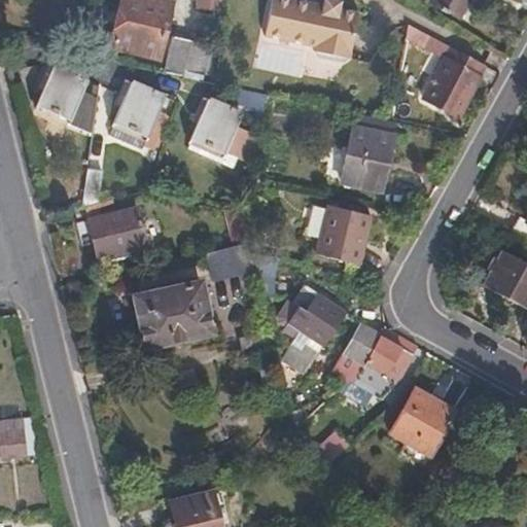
[(157,56),(172,0),(171,0),(123,0),(117,23),(112,46),(157,56)]
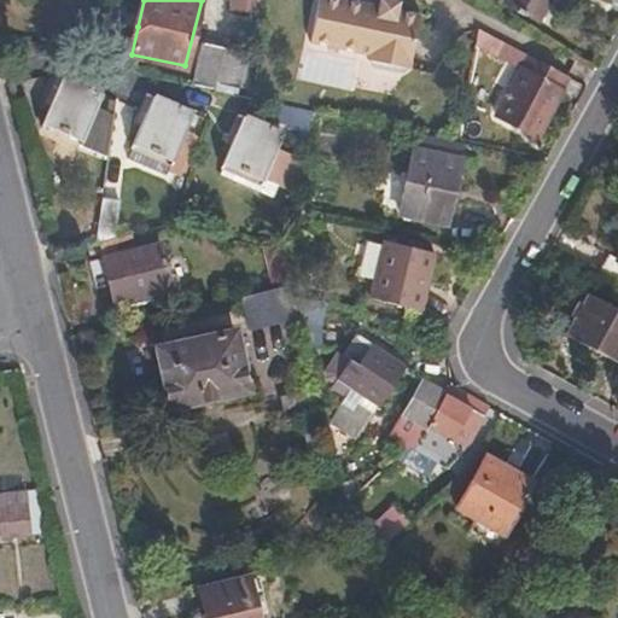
[(258,11),(258,0),(226,0),(226,9),(258,11)]
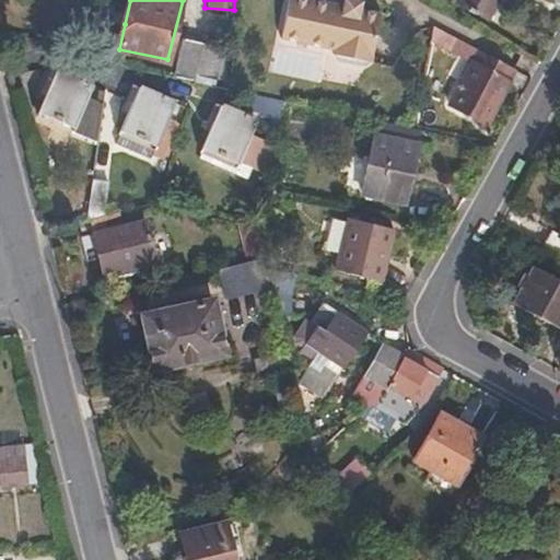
[(377,39),(383,12),(362,8),(363,0),(362,0),(347,0),(346,3),(331,0),(291,0),(284,36),(319,43),(337,47),(336,53),(340,59),(366,66),(373,61),(377,39)]
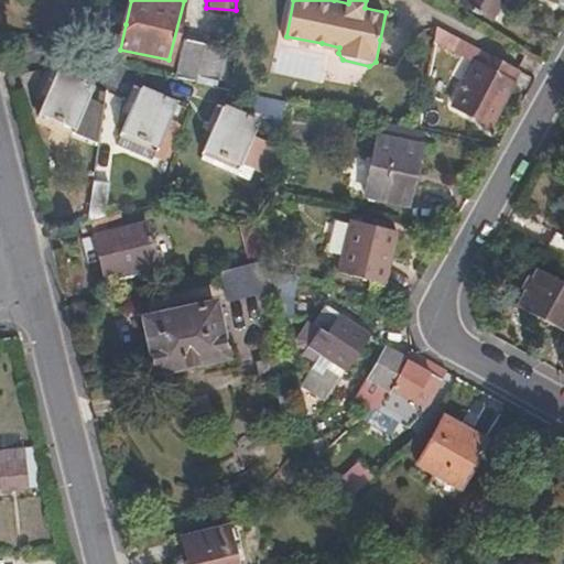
[(495,17),(503,0),(463,0),(477,8),(475,12),(480,15),(484,11),(495,17)]
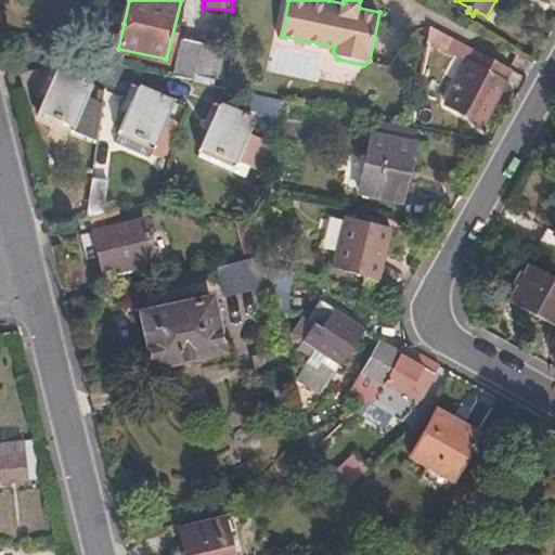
[(497,98),(506,79),(504,78),(511,65),(475,46),(451,33),(444,46),(465,56),(439,104),(480,127),(497,98)]
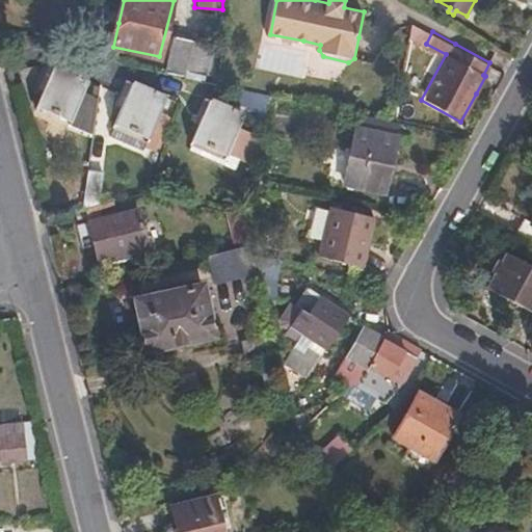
[(208,74),(214,45),(178,36),(168,71),(185,75),(186,69),(208,74)]
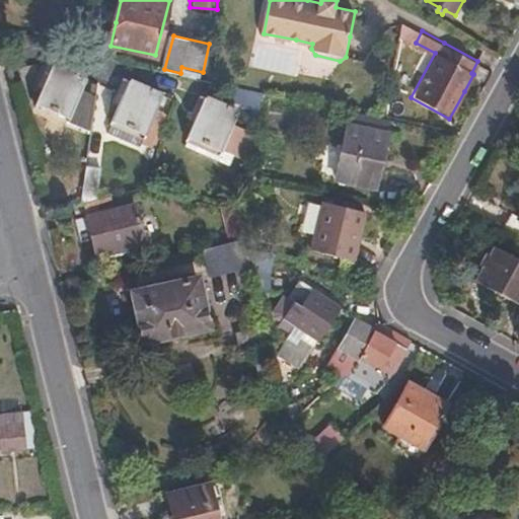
[(80,91),(86,80),(48,62),(41,74),(47,78),(36,99),(91,128),(95,99),(80,91)]
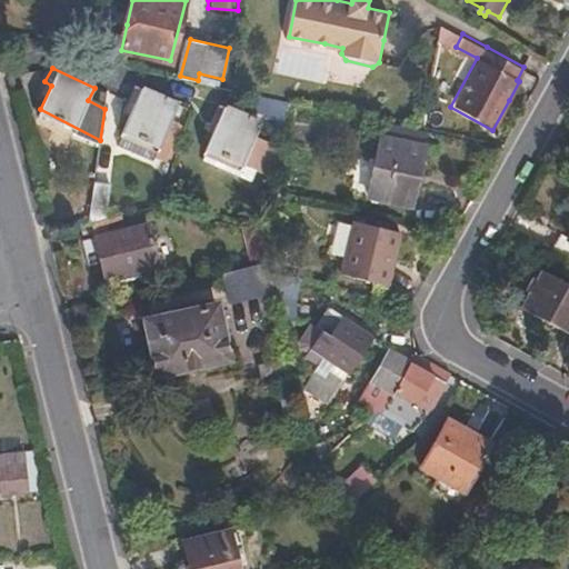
[(158,145),(176,106),(136,87),(128,101),(135,105),(123,127),(158,145)]
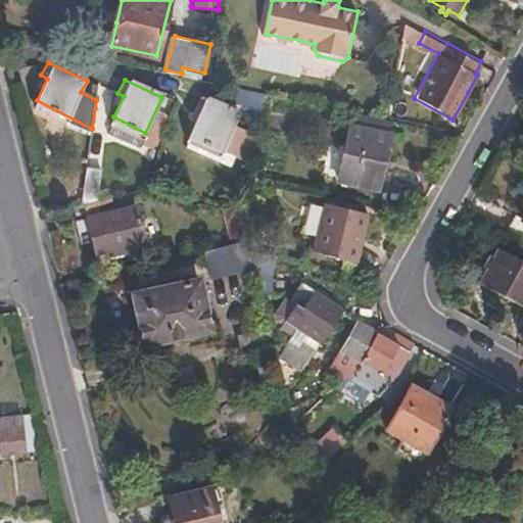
[(221,149),(239,114),(201,96),(194,109),(201,113),(190,133),(221,149)]
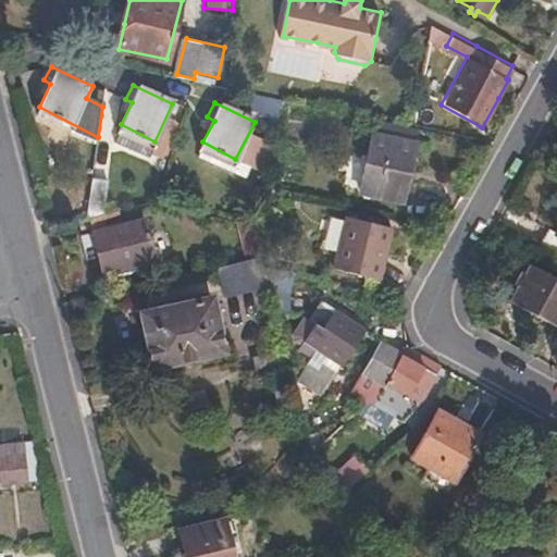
[(415,200),(432,131),(409,126),(391,122),(373,189),(415,200)]
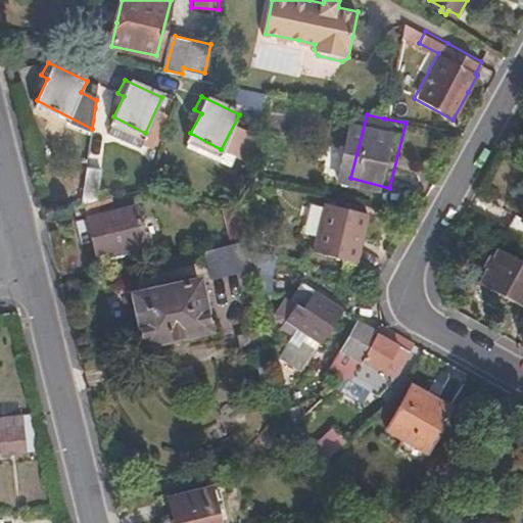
[(145,133),(113,116),(107,130),(138,146),(145,133)]
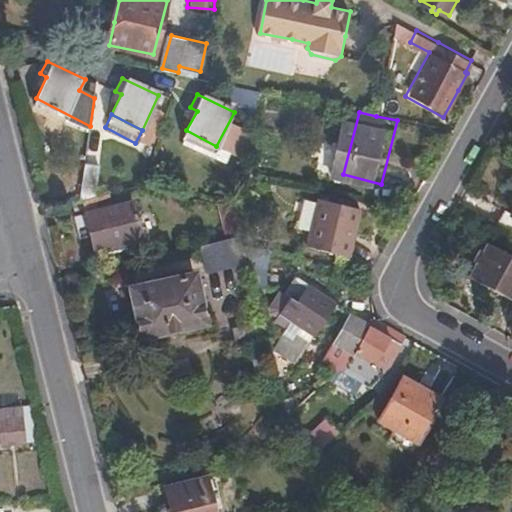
[(98,166),(83,164),(77,199),(82,198),(93,196),(98,166)]
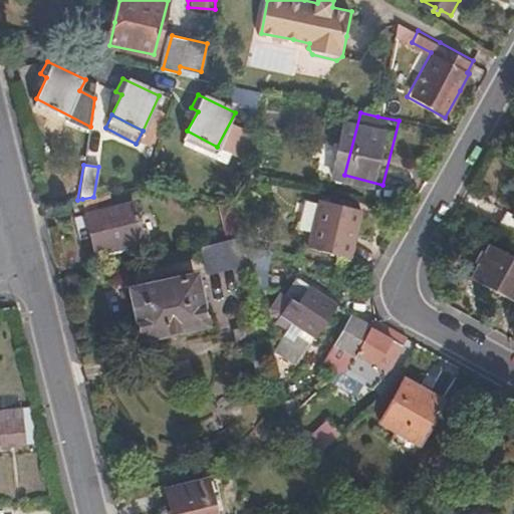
[(513,188),(508,200),(513,203),(513,205),(510,213),(504,209),(496,224),(513,233),(513,188)]
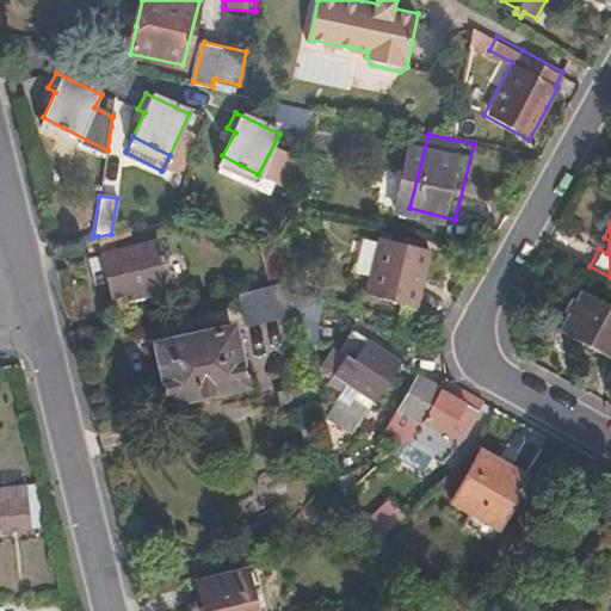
[(166,283),(156,246),(161,244),(158,233),(137,239),(139,242),(135,244),(131,228),(111,234),(98,236),(111,297),(166,283)]
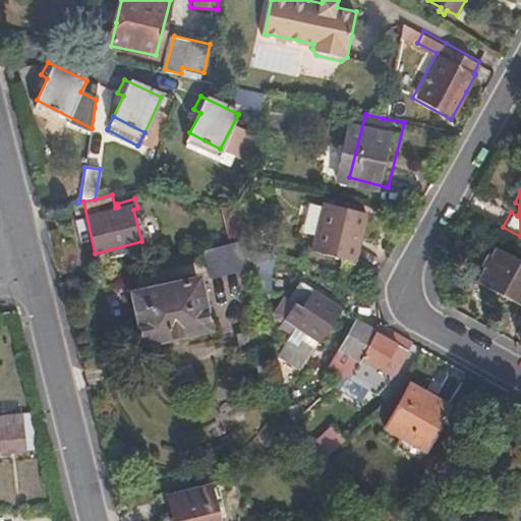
[(349,258),(361,210),(320,199),(308,248),(349,258)]
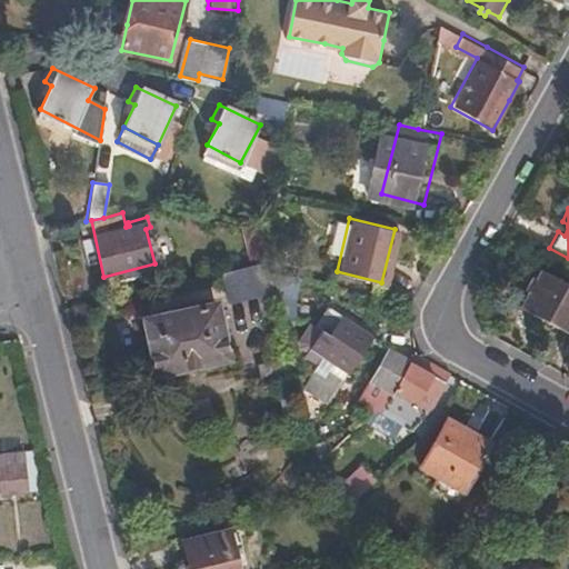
[(266,257),(259,228),(258,228),(239,223),(250,261),(266,257)]
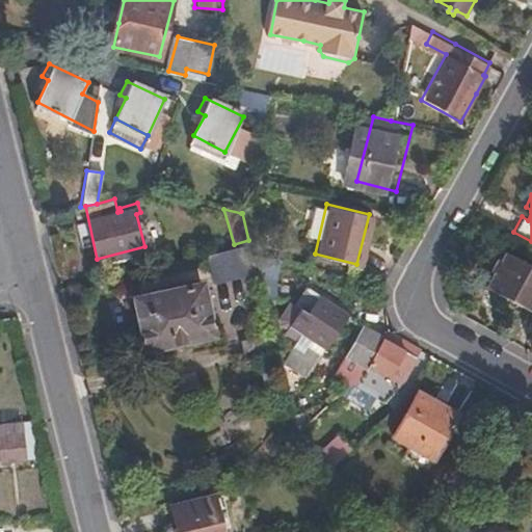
[(254,263),(251,254),(249,243),(220,250),(225,269),(254,263)]
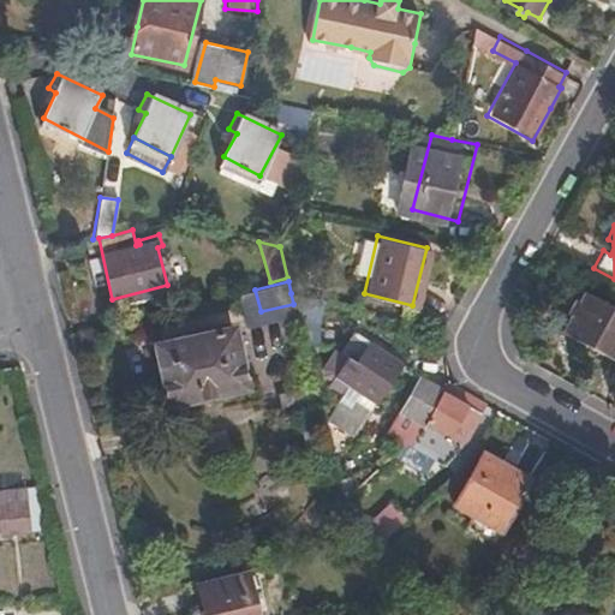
[(614,304),(587,290),(565,333),(614,359),(614,304)]
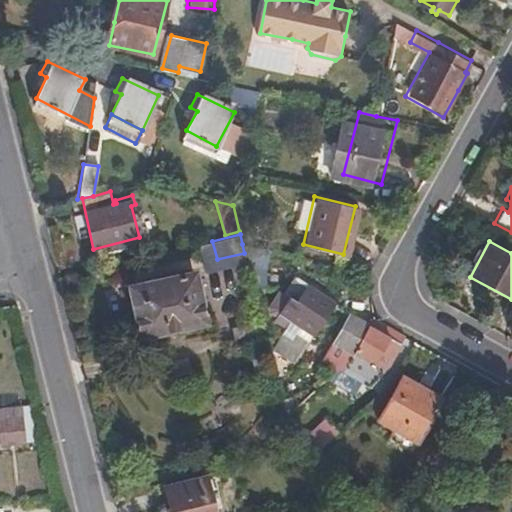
[(260,268),(265,250),(242,244),(244,253),(248,265),(260,268)]
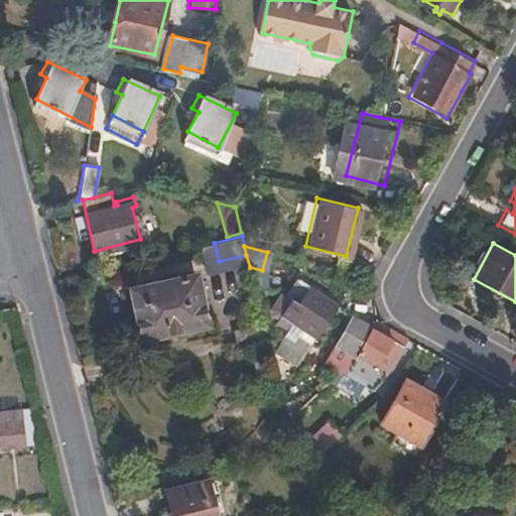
[(207,324),(197,274),(133,289),(143,339),(207,324)]
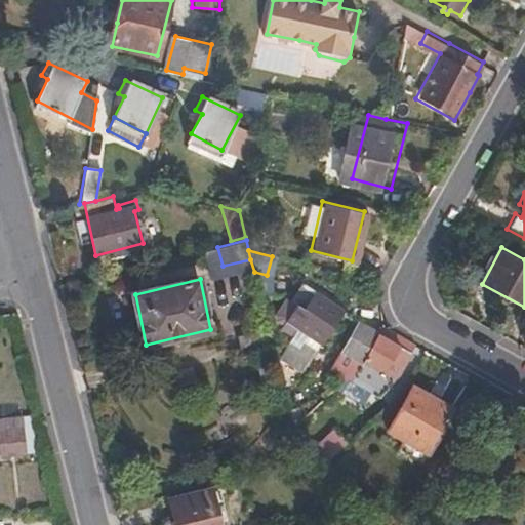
[(345,310),(306,283),(279,322),(294,332),(281,353),(305,367),(345,310)]
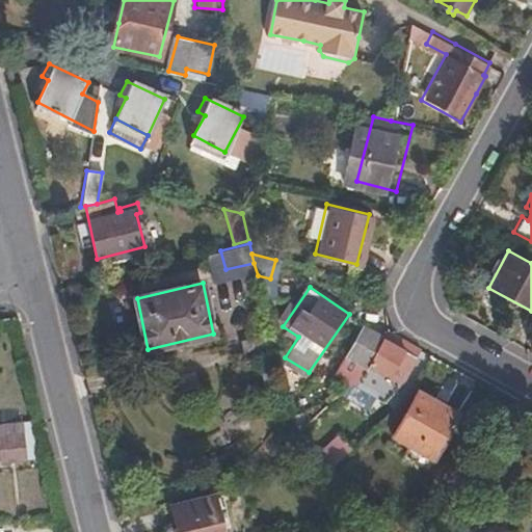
[(276,350),(271,329),(238,339),(243,360),(276,350)]
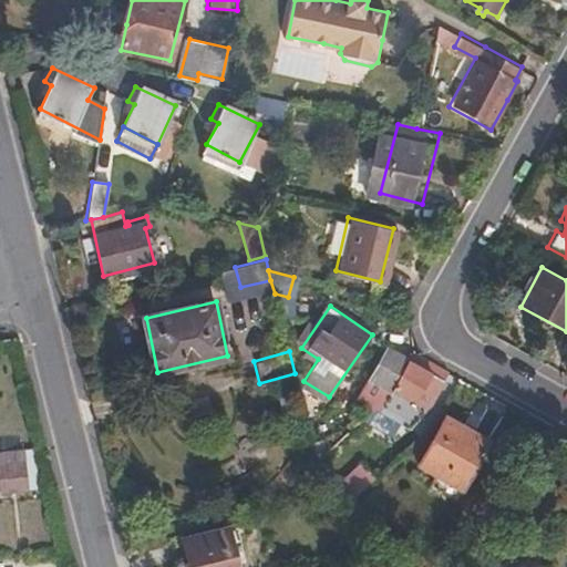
[(394,393),(411,364),(388,352),(371,380),(394,393)]
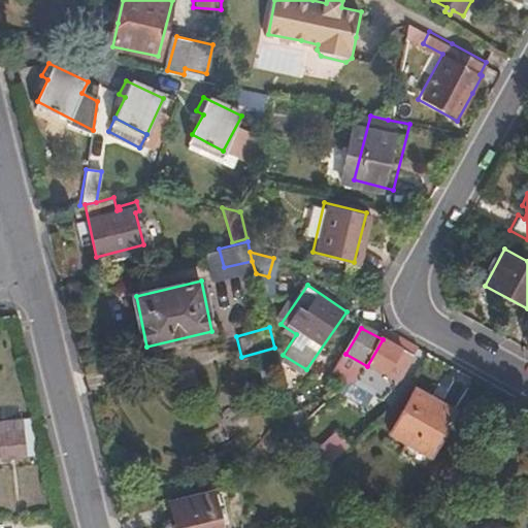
[(407,365),(416,347),(388,331),(383,339),(367,366),(367,367),(360,380),(389,394),(394,389),(398,383),(401,375),(407,365)]
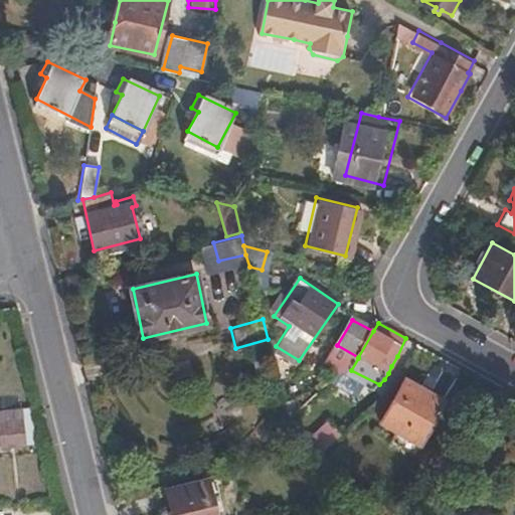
[(386,425),(409,382),(400,378),(376,420),(386,425)]
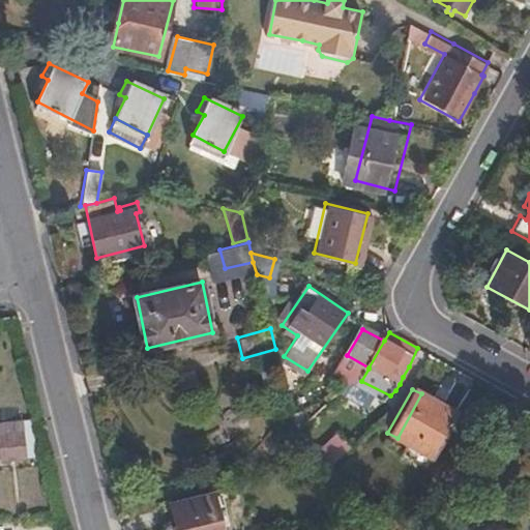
[(424,466),(454,411),(421,393),(398,438),(408,443),(402,453),(424,466)]
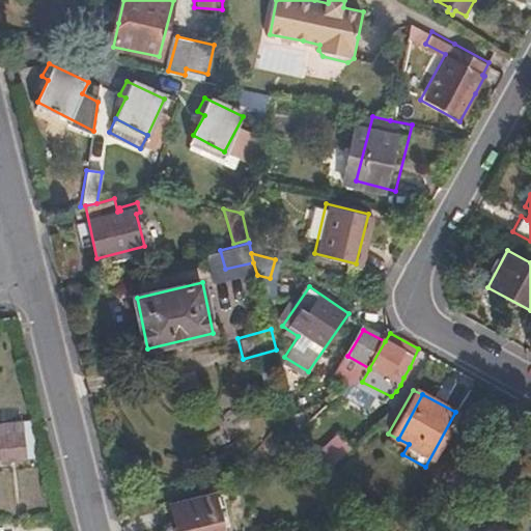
[(27,458),(25,420),(0,421),(0,458),(0,460),(27,458)]
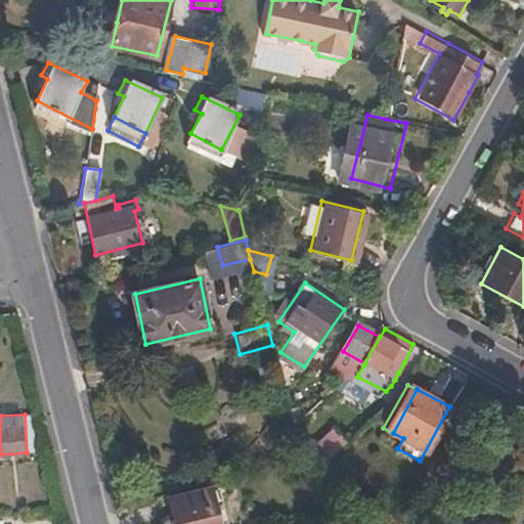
[(320,470),(347,443),(334,429),(305,456),(320,470)]
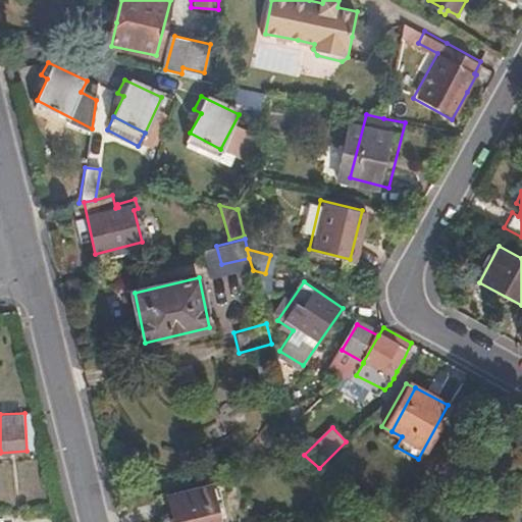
[(217,521),(209,486),(168,496),(173,521),(217,521)]
